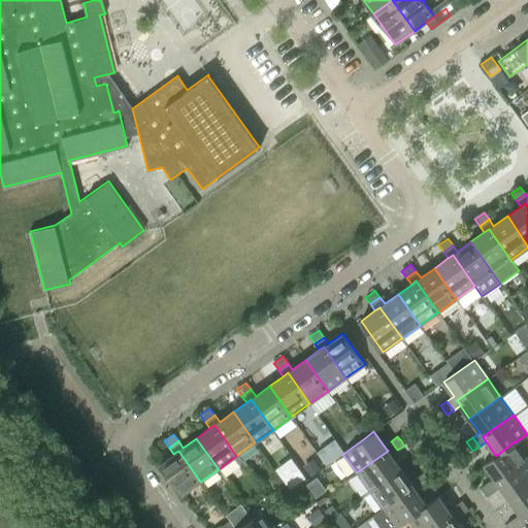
[(388,451),(357,472),(369,491),(400,468),(391,455),(397,450),(391,441),(384,446),(388,451)]
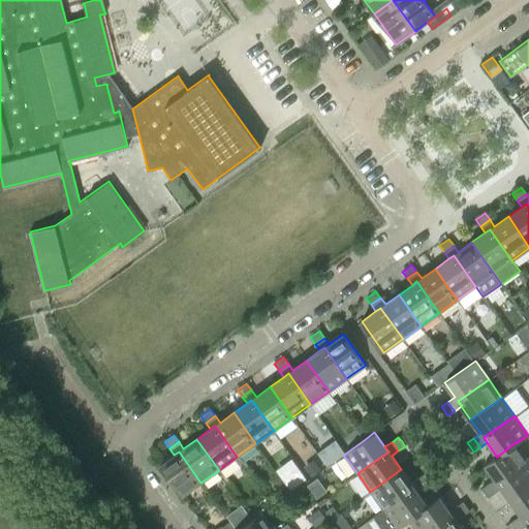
[(528,461),(516,443),(516,442),(497,457),(496,456),(485,464),(495,478),(488,484),(495,493),(501,488),(498,484),(528,461)]
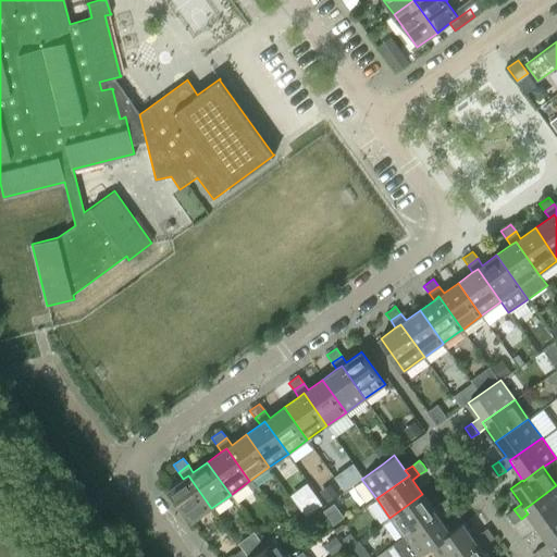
[(188,475),(183,479),(169,490),(192,522),(211,508),(188,475)]
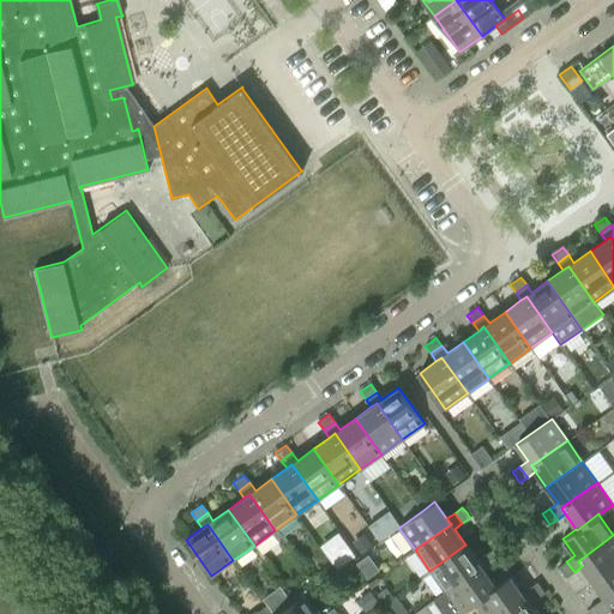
[(593,582),(613,566),(613,535),(578,561),(582,566),(593,582)]
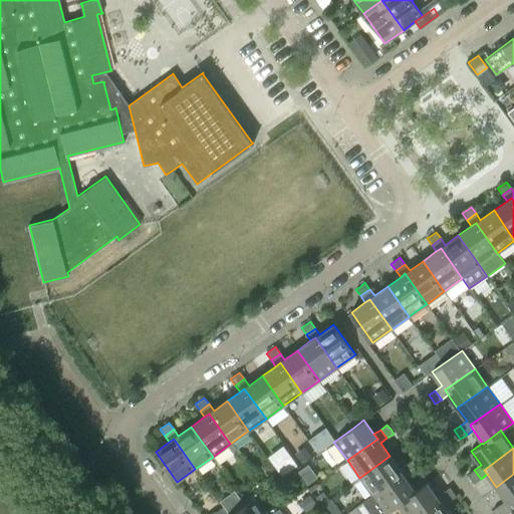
[(390,456),(359,478),(372,495),(403,474),(399,469),(390,456)]
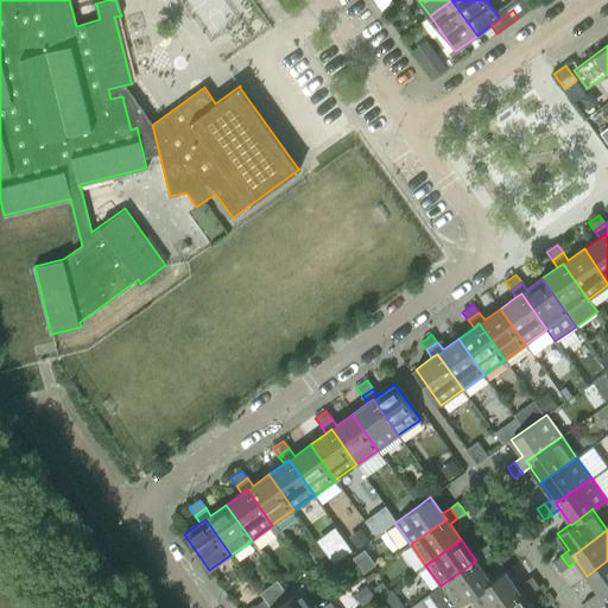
[(487,544),(480,550),(487,561),(495,555),(492,549),(487,544)]
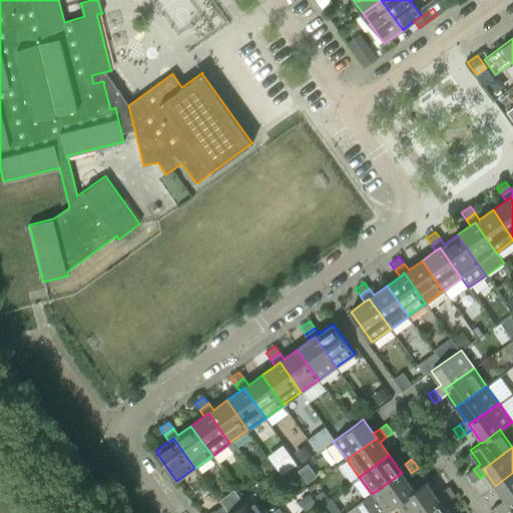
[(372,494),(362,501),(370,512),(384,512),(385,512),(396,504),(414,491),(414,490),(405,477),(411,473),(405,464),(398,468),(402,473),(372,494)]
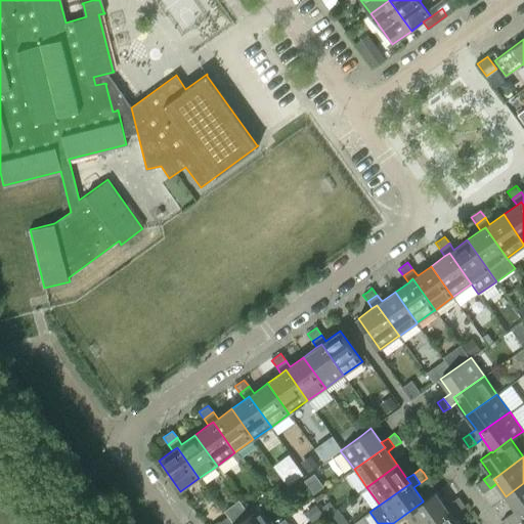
[(314,475),(304,482),(314,494),(323,487),(314,475)]
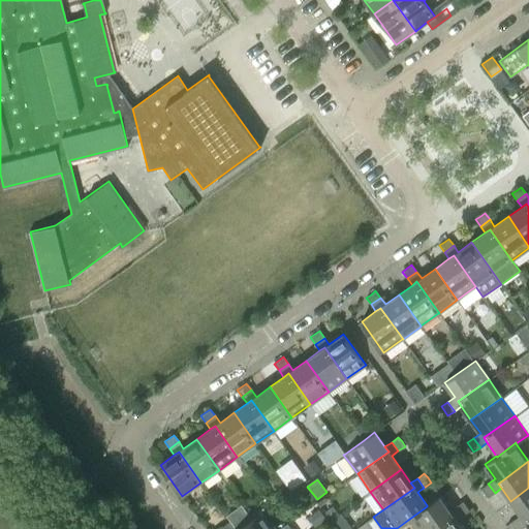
[(495,493),(488,484),(481,488),(488,497),(495,493)]
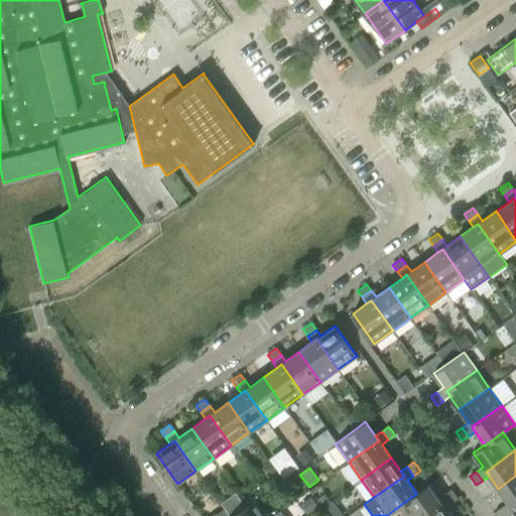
[(511,507),(515,503),(515,476),(498,489),(508,502),(501,507),(508,515),(514,511),(511,507)]
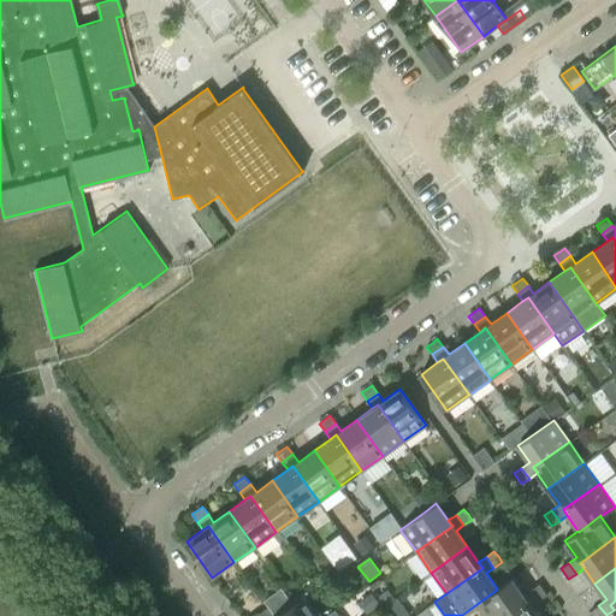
[(497,590),(475,605),(483,615),(504,615),(527,600),(523,594),(511,579),(497,588),(497,590)]
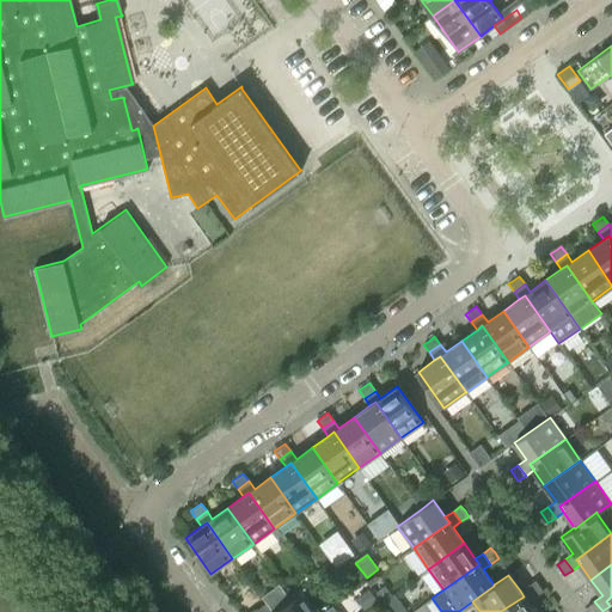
[(536,580),(527,586),(534,597),(543,591),(539,586),(536,580)]
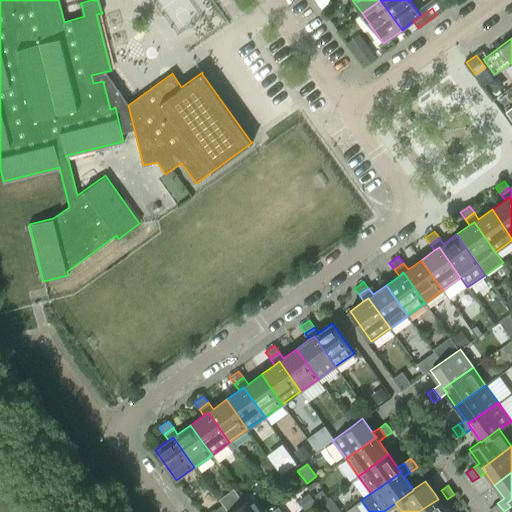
[(438,499),(419,511),(447,511),(441,504),(447,499),(441,490),(435,494),(438,499)]
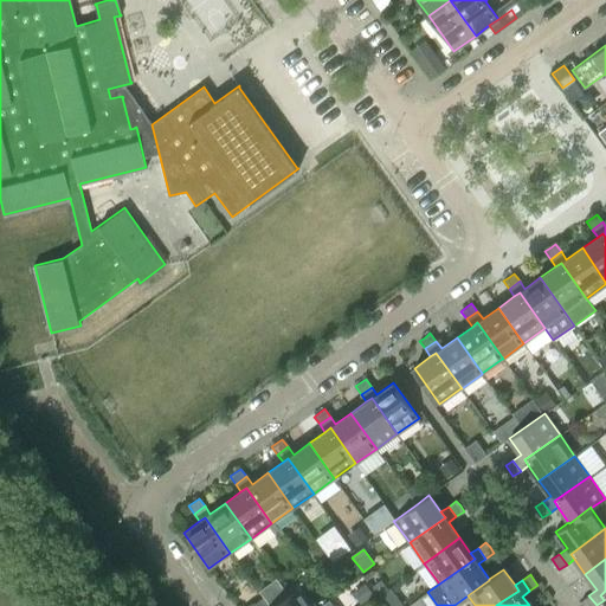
[(274,605),(315,605),(302,586),(291,594),(274,605)]
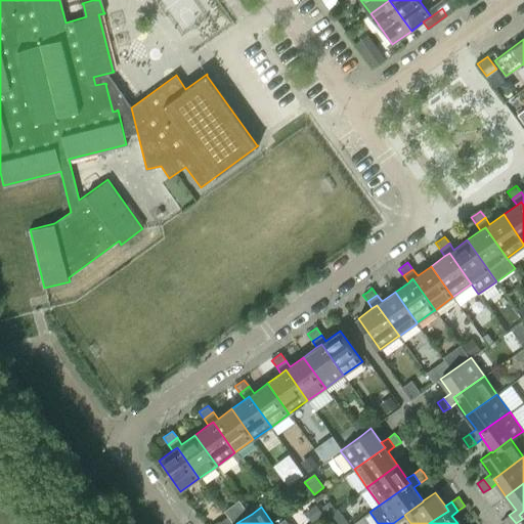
[(515,523),(516,523),(509,515),(503,520),(505,523),(515,523)]
